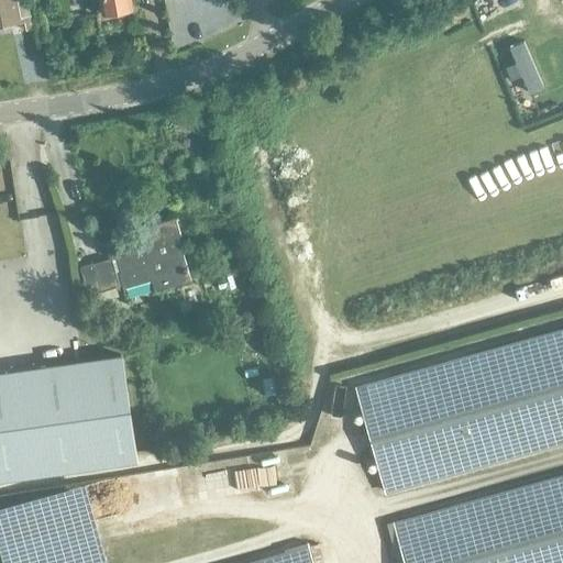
[(0,0),(0,26),(24,22),(26,30),(34,29),(28,0),(0,0)]
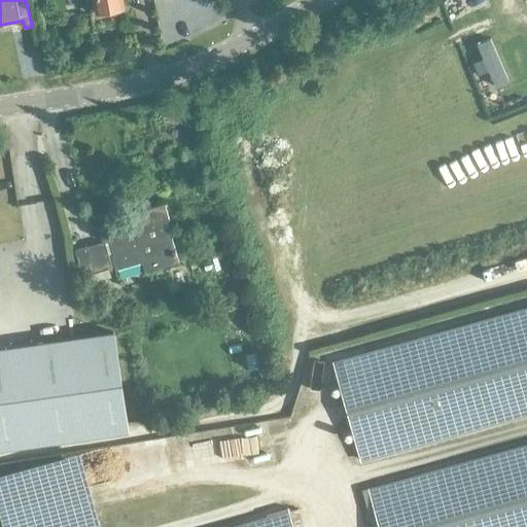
[(94,0),(97,13),(101,12),(104,15),(109,14),(111,10),(124,8),(123,0),(94,0)]
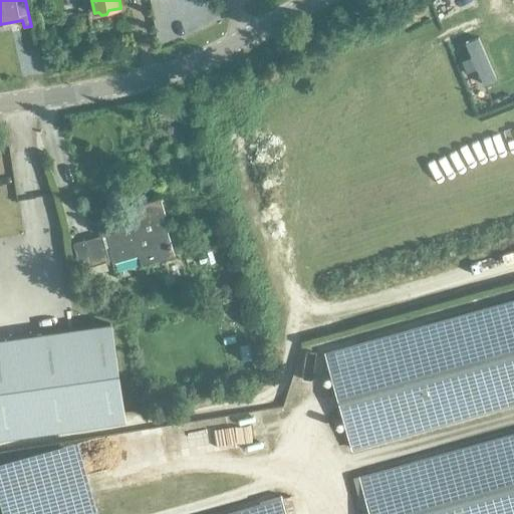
[(513,105),(422,126),(433,175),(513,156),(513,105)]
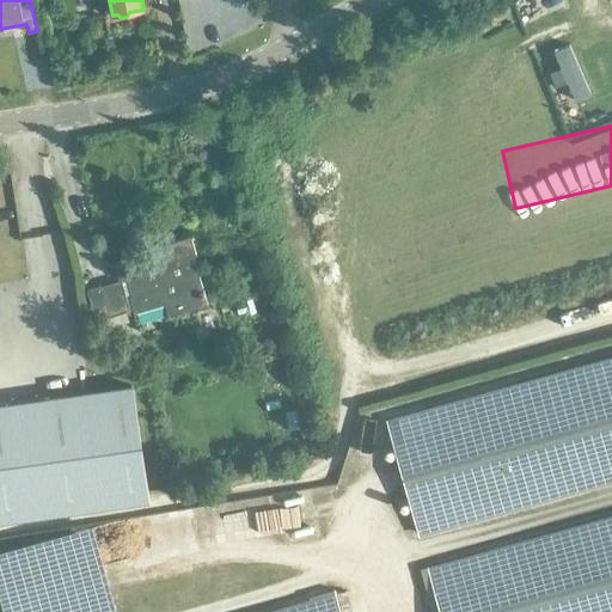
[(127,279),(129,287),(132,295),(129,297),(134,313),(165,305),(169,317),(206,306),(191,257),(196,256),(191,238),(158,248),(164,268),(127,279)]
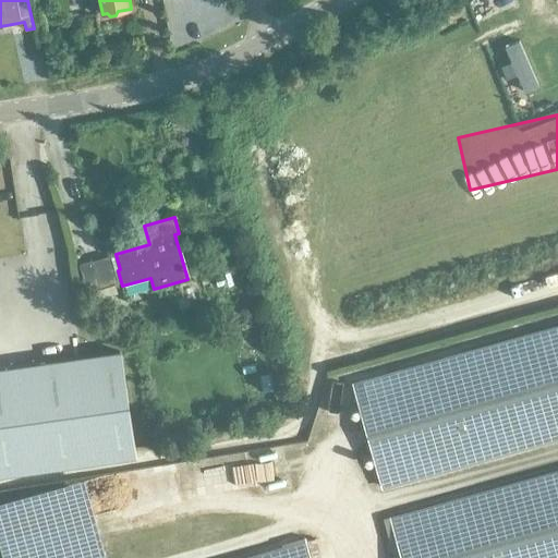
[(116,284),(118,283),(114,271),(110,256),(93,262),(80,265),(87,292),(94,291),(100,289),(116,284)]
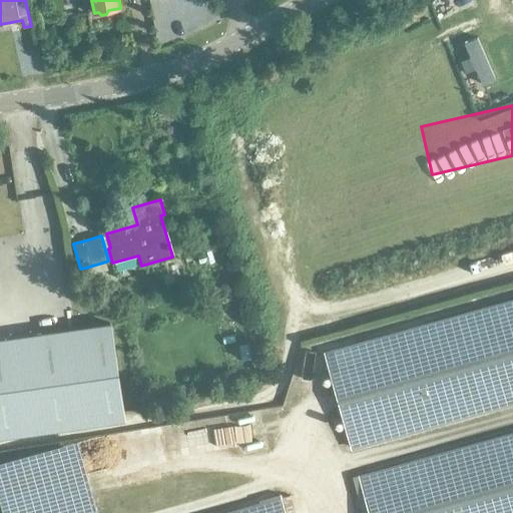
[(351,451),(512,405),(512,299),(324,353),(351,451)]
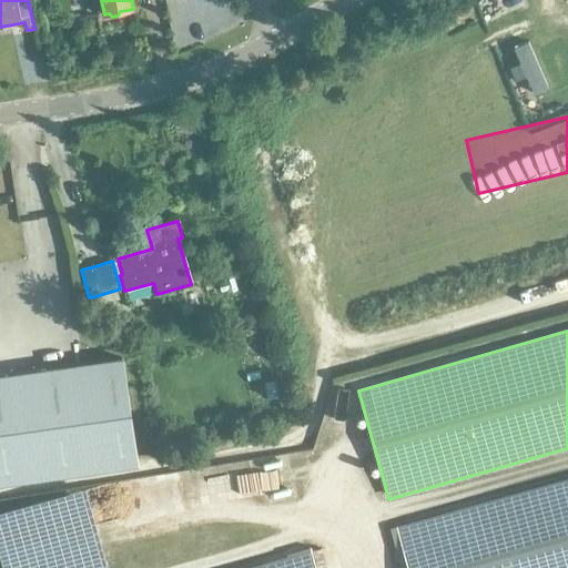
[(0,486),(140,467),(124,359),(0,376),(0,486)]
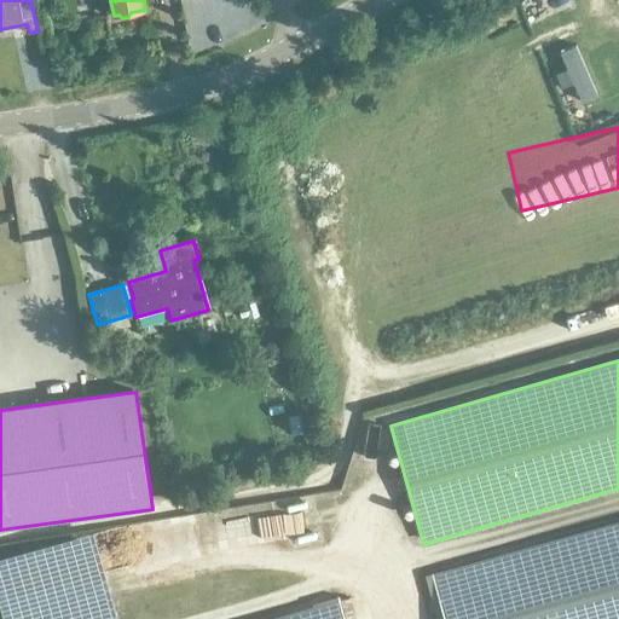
[(618,618),(618,521),(433,574),(445,618),(618,618)]
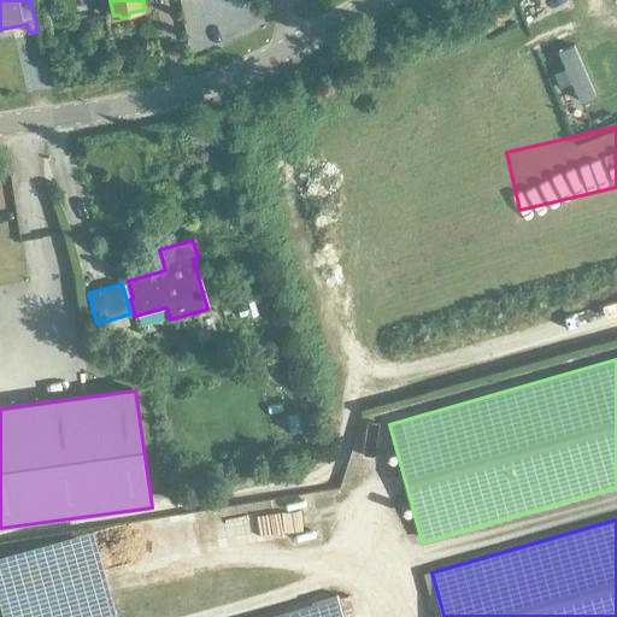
[(39,570),(0,580),(0,606),(1,611),(58,595),(54,585),(43,588),(39,570)]
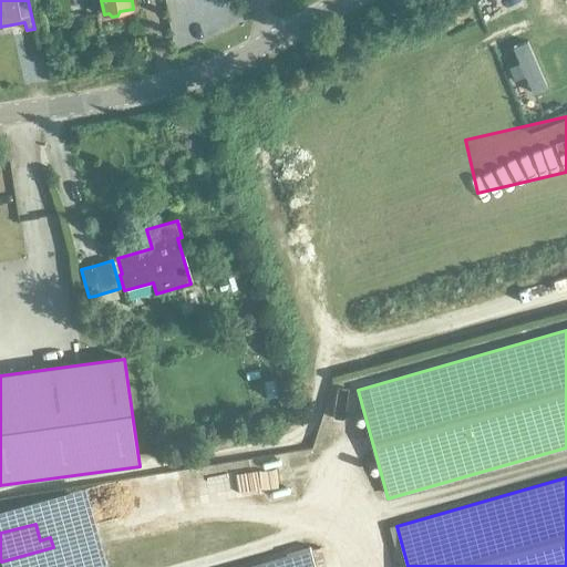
[(316,566),(311,549),(247,566),(316,566)]
